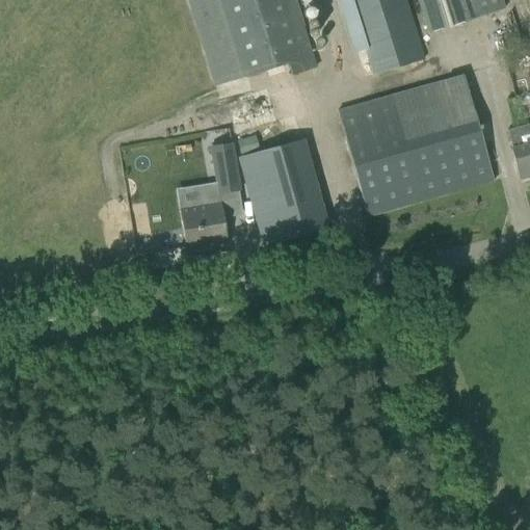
[(318,64),(298,0),(189,0),(215,85),(290,62),(293,73),(318,64)]
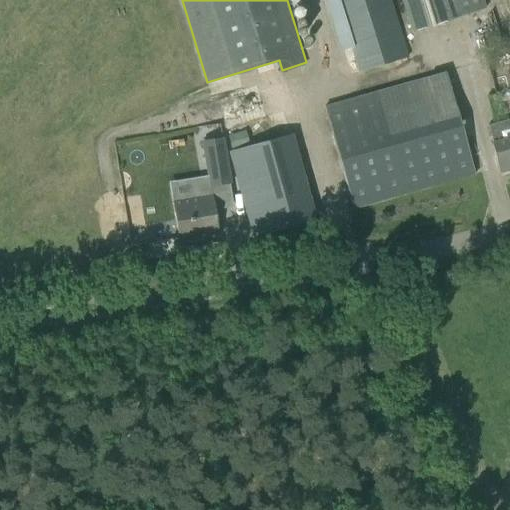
[(409,54),(393,0),(338,0),(343,14),(352,42),(360,70),(409,54)]
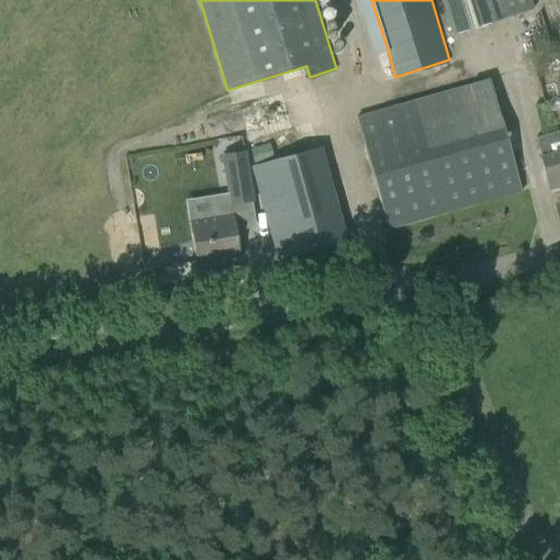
[(444,0),(454,33),(534,8),(532,0),(444,0)]
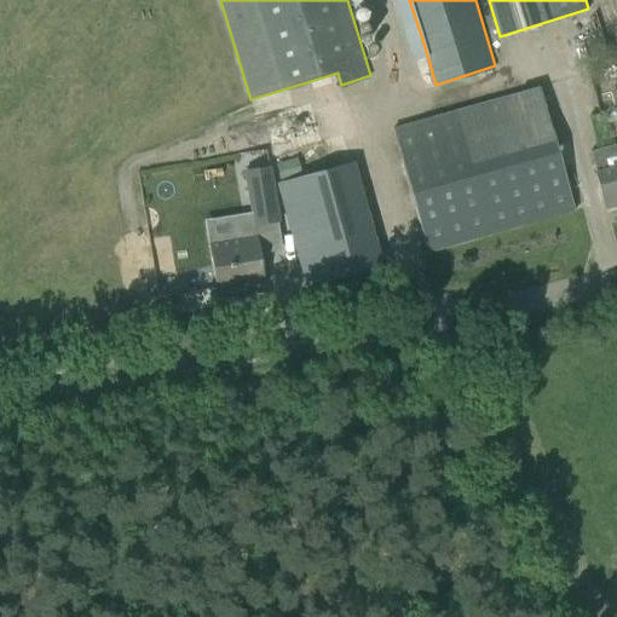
[(395,127),(428,251),(576,208),(542,86),(395,127)]
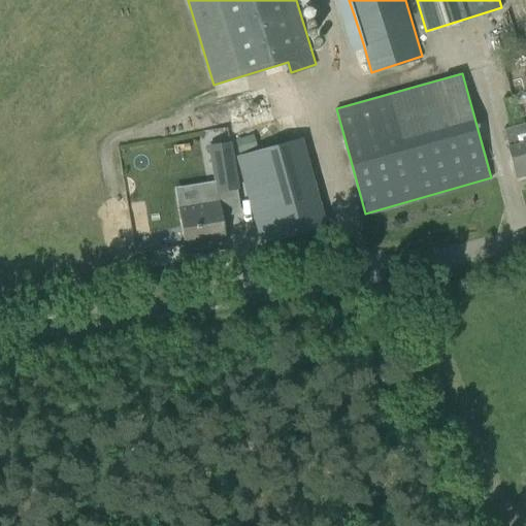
[(525,133),(524,133),(522,124),(505,129),(519,176),(525,174),(525,133)]
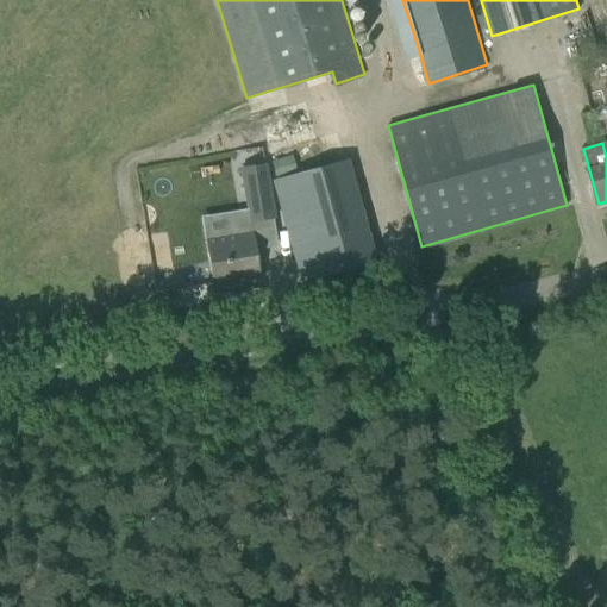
[(292,155),(274,160),(277,175),(296,169),(292,155)]
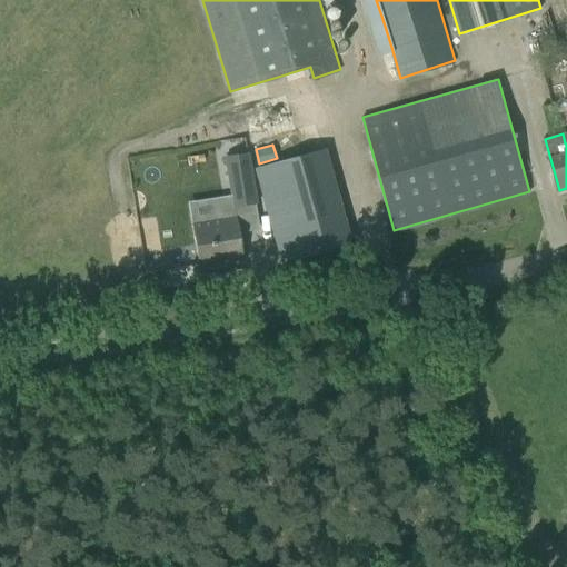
[(260,175),(269,206),(285,261),(351,241),(325,147),(257,166),(260,175)]
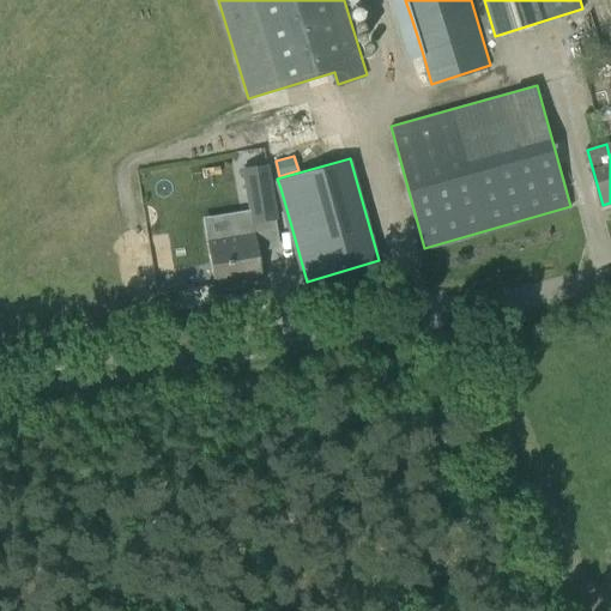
[(268,162),(244,167),(253,222),(278,217),(268,162)]
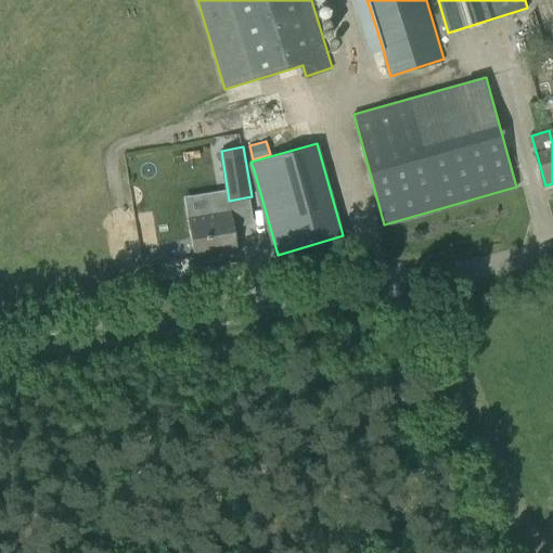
[(218,219),(190,223),(192,236),(195,258),(239,251),(235,229),(232,208),(216,210),(218,219)]
